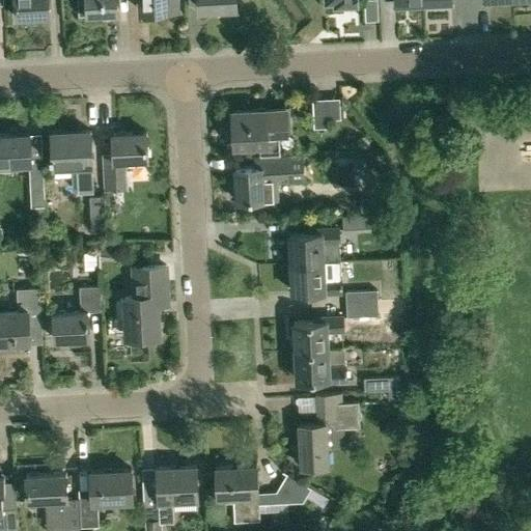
[(14,0),(15,18),(49,17),(48,0),(14,0)]
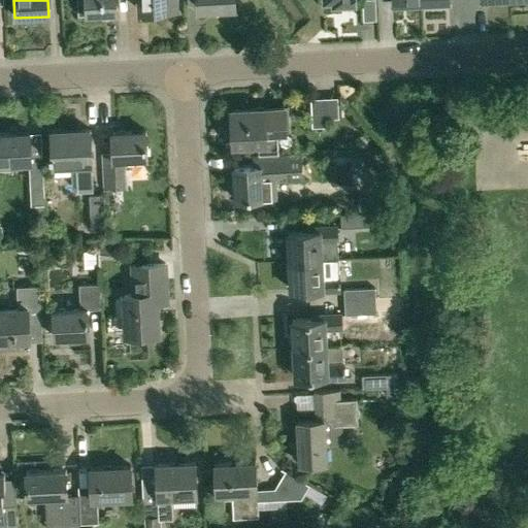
[(76,0),(77,14),(101,12),(101,18),(111,17),(110,12),(117,12),(116,0),(76,0)]
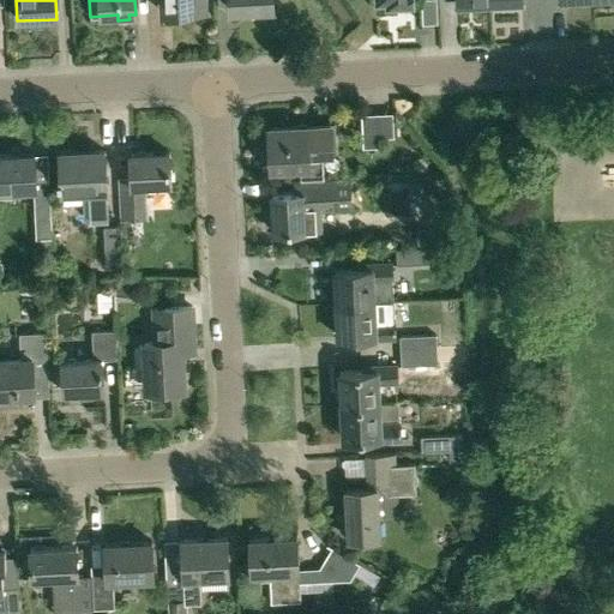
[(161,0),(162,13),(206,11),(205,0),(161,0)]
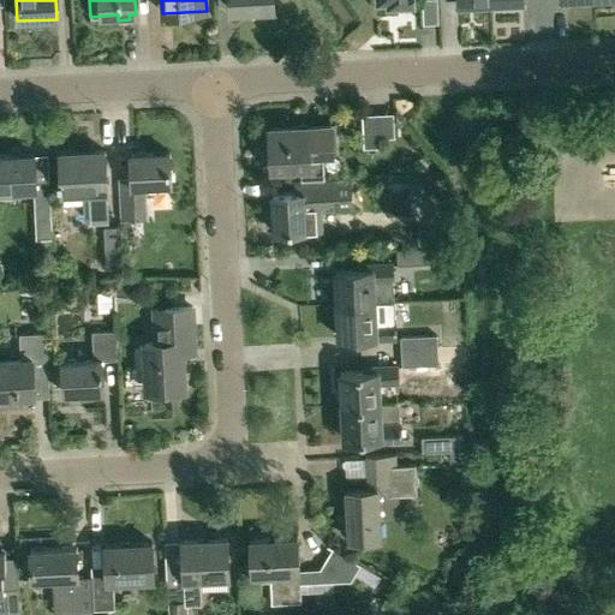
[(378,113),(362,114),(364,148),(381,148),(378,113)]
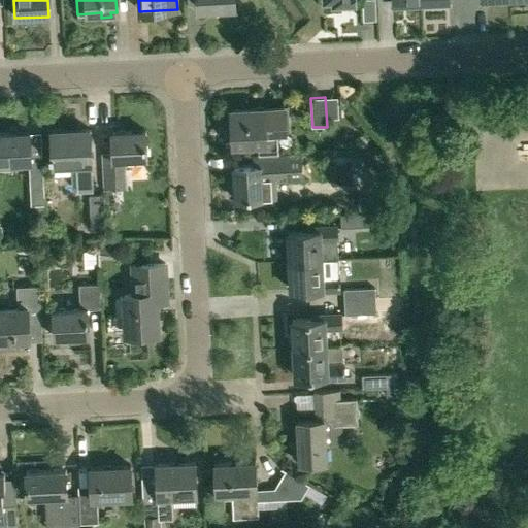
[(257,139),(257,141),(258,154),(274,154),(273,131),(286,130),(284,107),(231,110),(232,126),(227,127),(228,145),(233,145),(233,147),(251,146),(251,139),(257,139)]
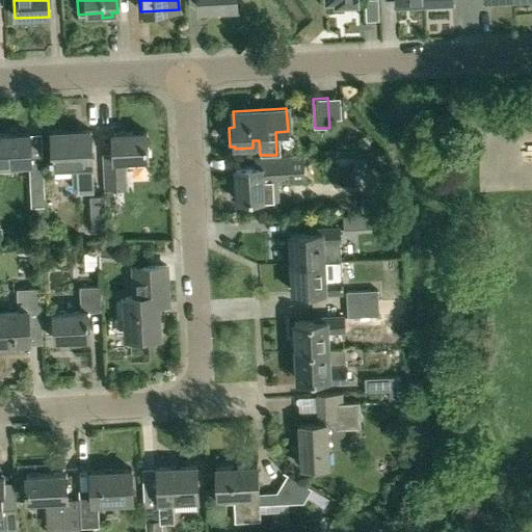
[(78,192),(94,192),(90,131),(51,133),(52,166),(77,165),(78,192)]
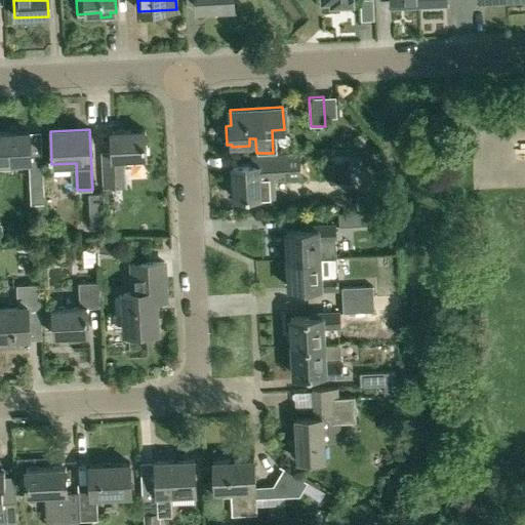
[(44,203),(41,154),(31,155),(30,131),(0,132),(0,162),(28,160),(30,204),(44,203)]
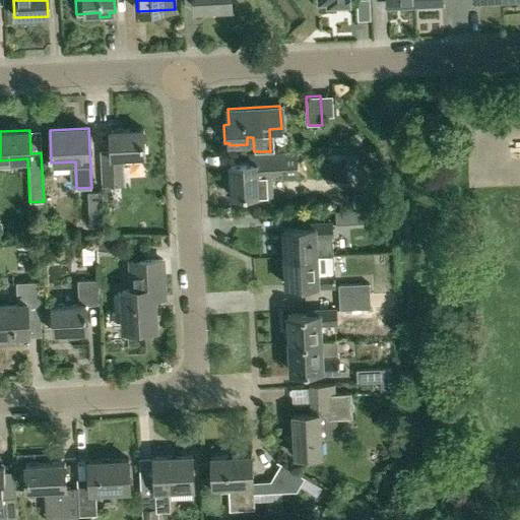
[(145,156),(143,130),(110,132),(112,150),(100,151),(102,188),(122,187),(121,158),(145,156)]
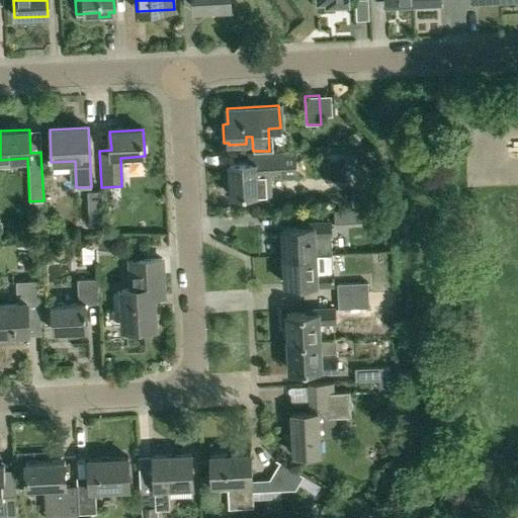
[(293,149),(269,151),(253,151),(254,161),(230,163),(231,195),(269,193),(268,173),(294,172),(293,149)]
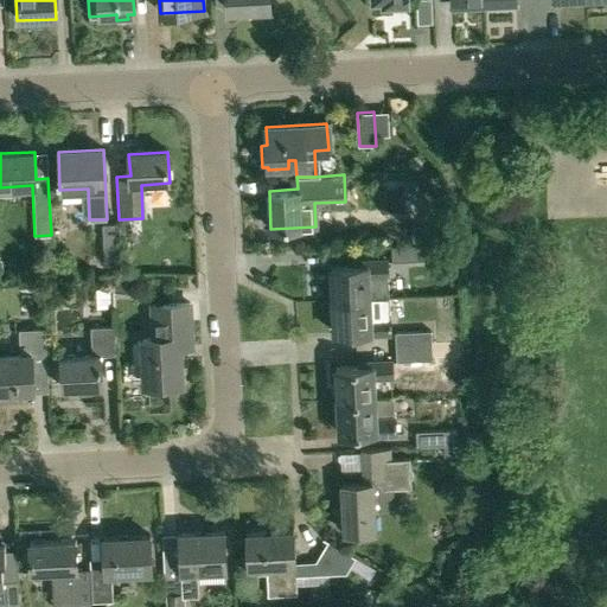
[(120,222),(102,224),(104,264),(121,263),(120,222)]
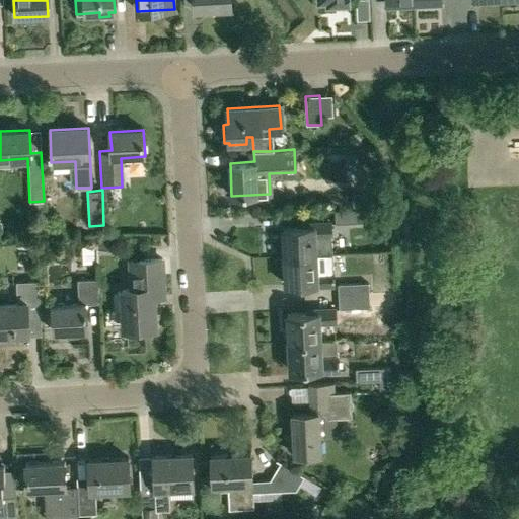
[(370,208),(350,209),(334,210),(335,223),(371,222),(370,208)]
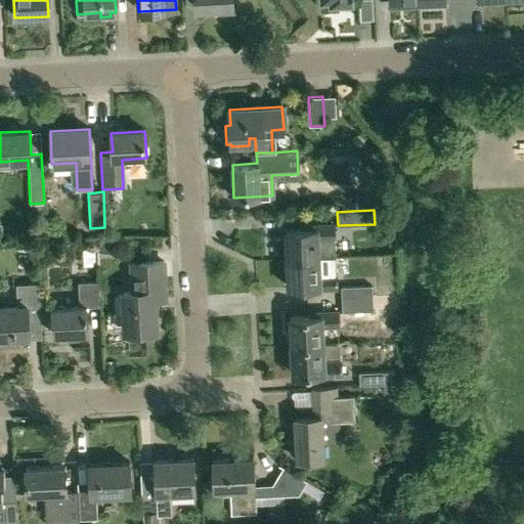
[(312,228),(284,230),(286,259),(318,257),(335,256),(334,238),(334,224),(312,225),(312,228)]
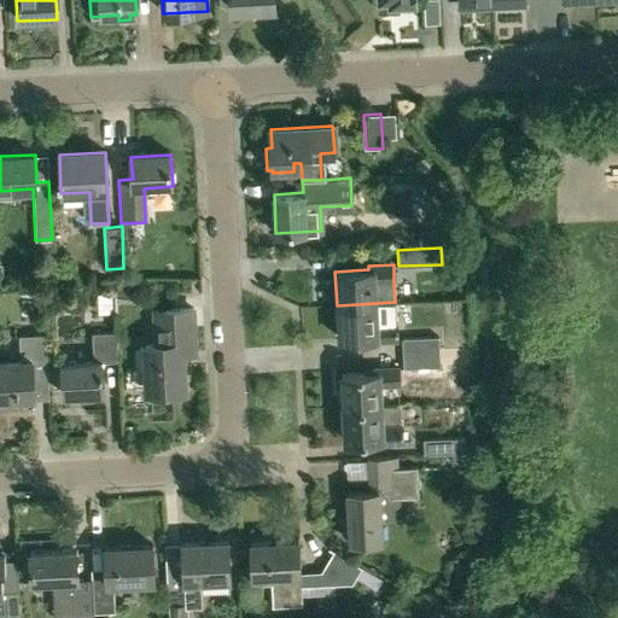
[(375,303),(337,305),(339,339),(372,337),(372,340),(397,338),(396,322),(395,302),(375,303)]
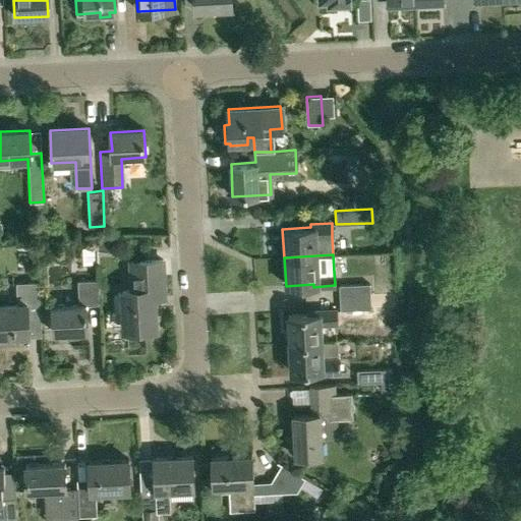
[(164,298),(162,259),(131,262),(133,290),(122,290),(124,330),(156,328),(154,299),(164,298)]
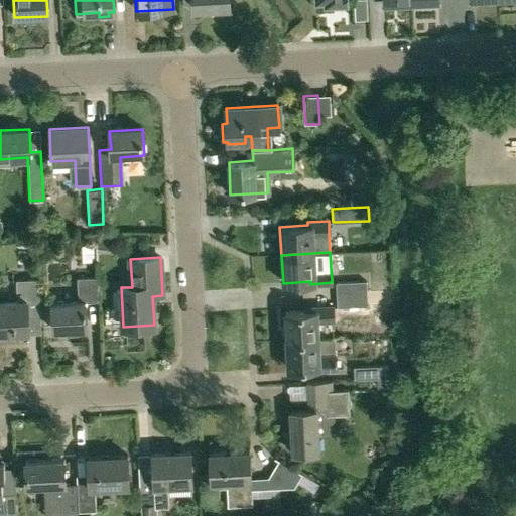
[(98,302),(97,278),(77,279),(78,302),(51,303),(52,330),(88,329),(87,302),(98,302)]
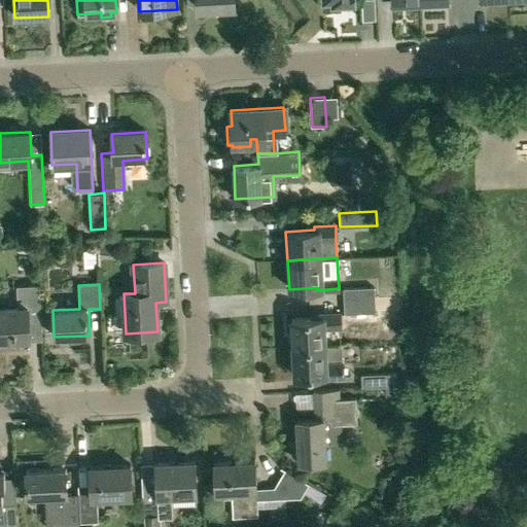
[(0,340),(41,338),(39,285),(16,286),(18,307),(0,308),(0,340)]
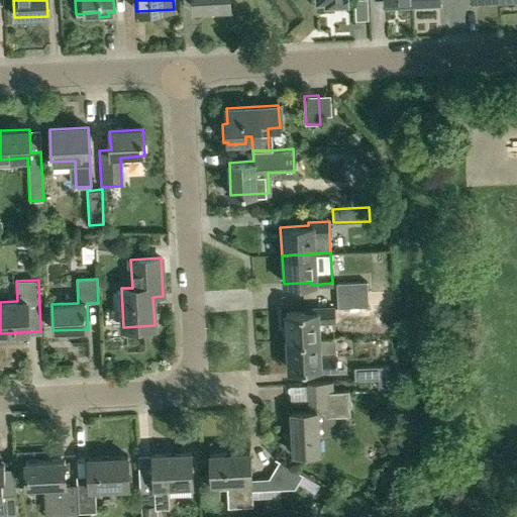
[(337,283),(337,296),(367,294),(367,282),(337,283)]
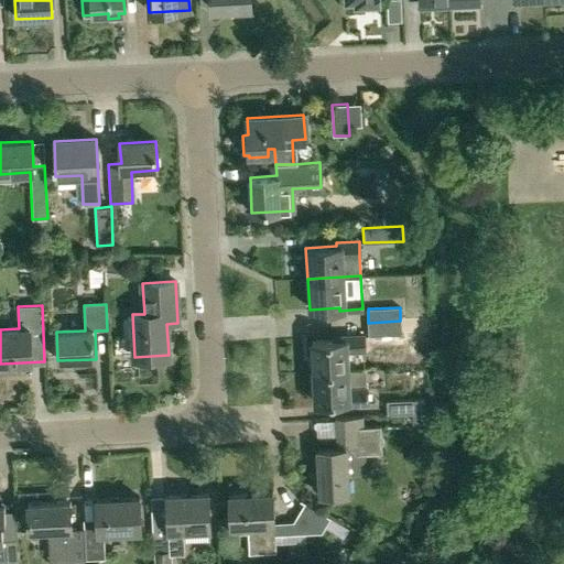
[(401,334),(400,321),(368,323),(369,336),(401,334)]
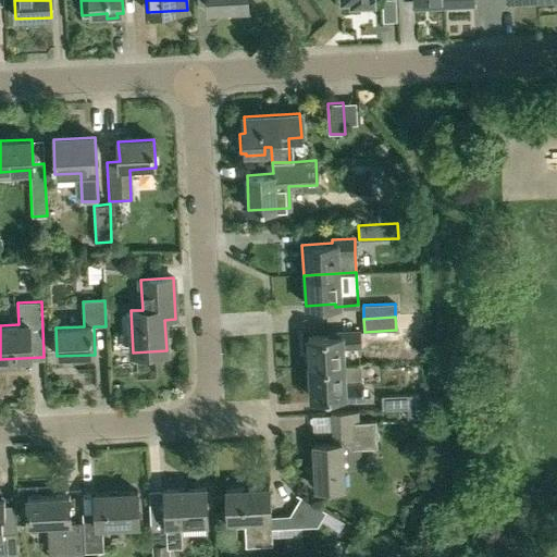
[(307,337),(309,368),(344,366),(343,346),(360,345),(359,331),(337,332),(337,335),(307,337)]
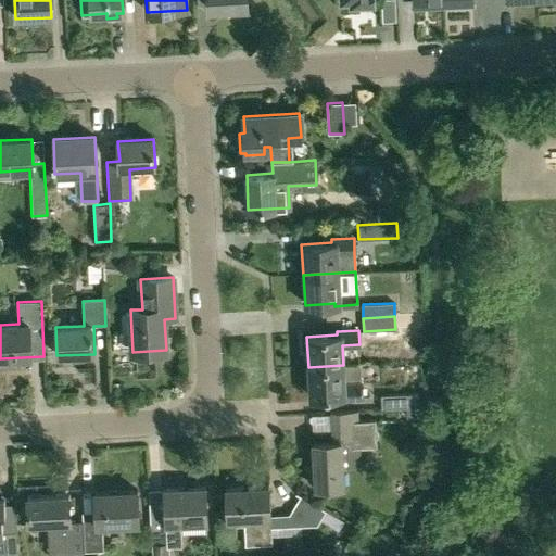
[(359,364),(343,365),(308,367),(310,397),(340,395),(340,399),(363,397),(362,382),(361,382),(359,364)]
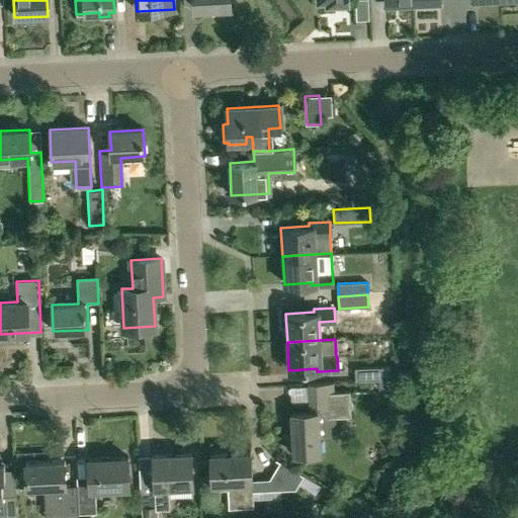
[(391,366),(355,368),(356,382),(391,379),(391,366)]
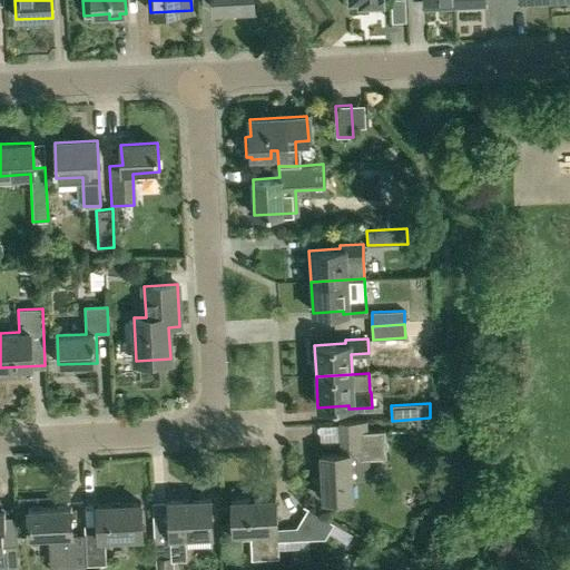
[(365,421),(338,423),(341,453),(320,454),(323,501),(353,499),(352,479),(372,478),(371,458),(389,457),(386,431),(366,432),(365,421)]
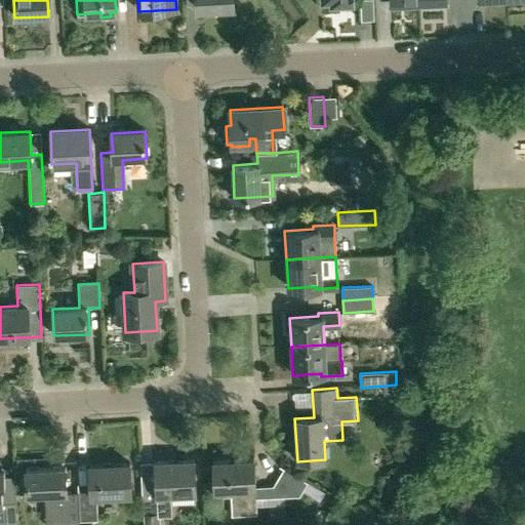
[(254,457),(213,459),(214,490),(231,490),(232,515),(256,514),(255,498),(298,495),(303,490),(307,482),(283,468),(272,486),(255,487),(254,457)]
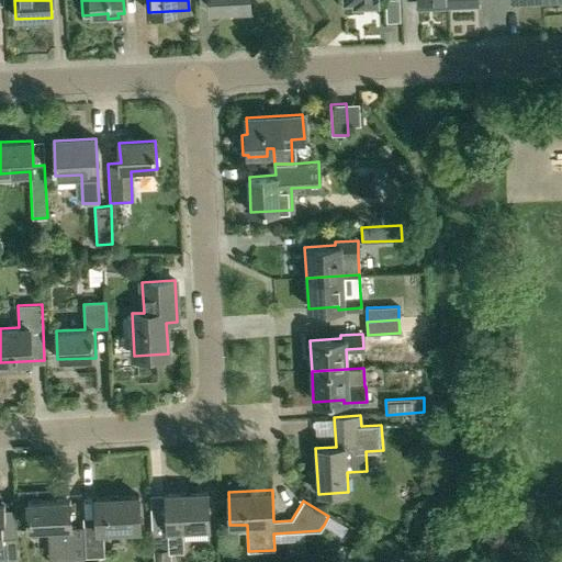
[(153,549),(154,549),(154,561),(170,561),(170,552),(184,552),(183,532),(209,531),(208,493),(166,494),(167,516),(152,516),(153,549)]
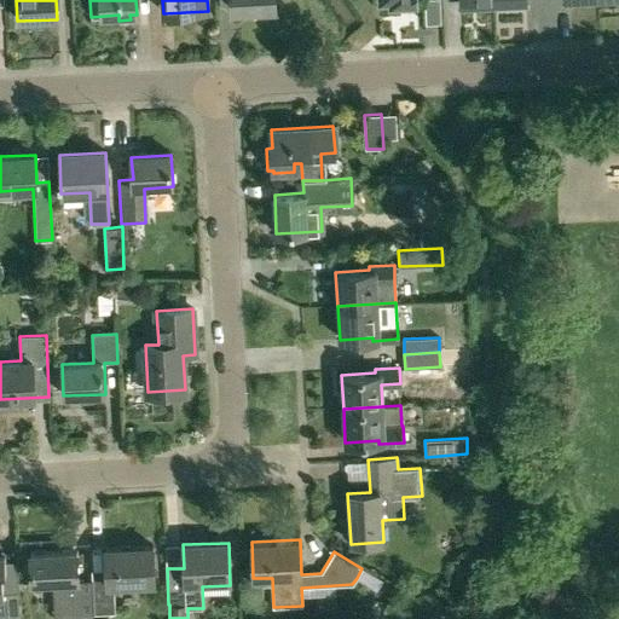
[(106,577),(92,578),(94,613),(115,613),(114,583),(155,582),(152,545),(105,548),(106,577)]
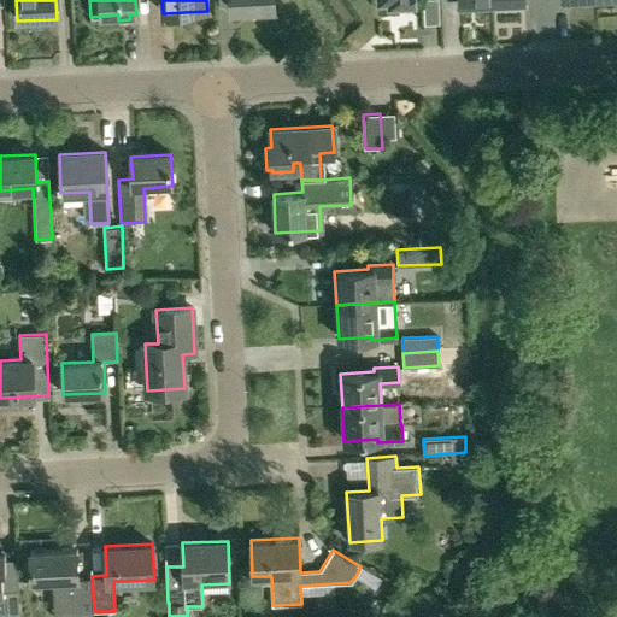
[(93,611),(94,611),(92,576),(78,576),(77,547),(30,550),(31,581),(64,580),(65,609),(93,607),(93,611)]
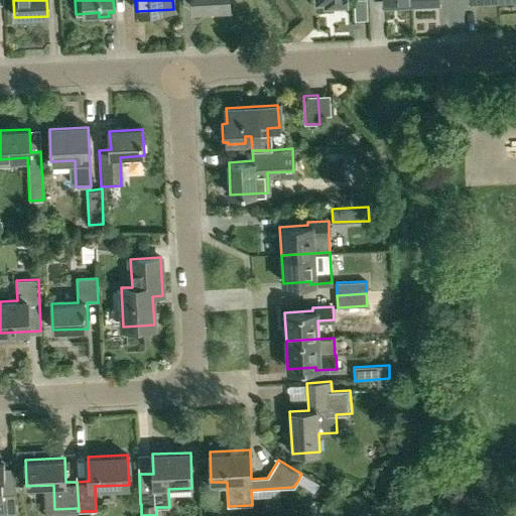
[(0,515),(16,515),(15,492),(14,466),(5,466),(4,461),(0,461),(0,515)]
